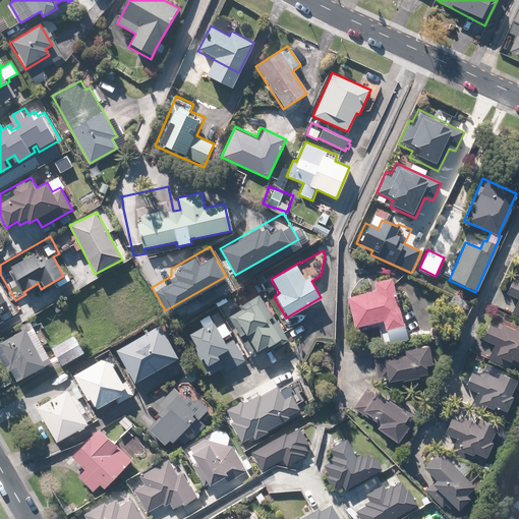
[(378,290),(346,297),(354,328),(377,323),(383,346),(410,339),(395,277),(376,282),(378,290)]
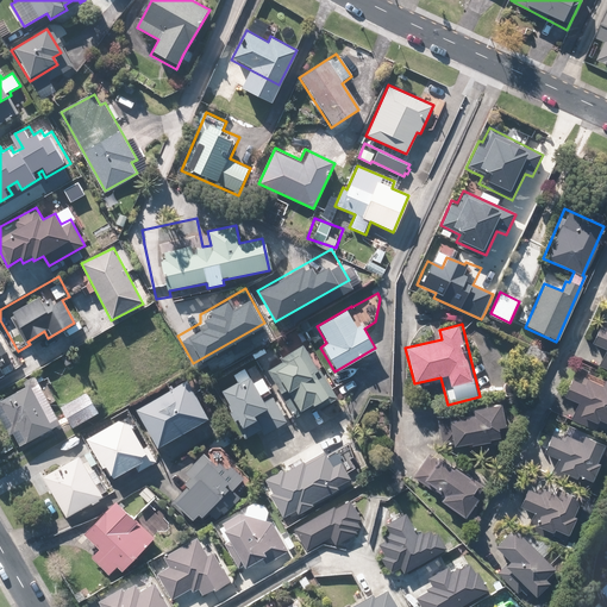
[(606,326),(596,324),(582,360),(606,369),(606,326)]
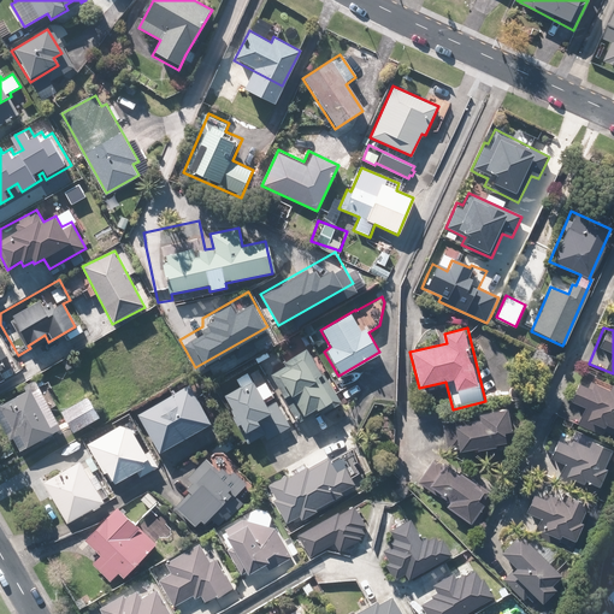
[(0,382),(5,379),(1,371),(11,365),(0,346),(0,382)]
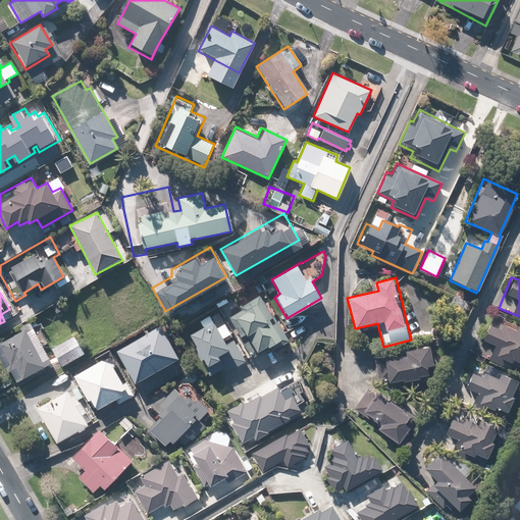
[(252,358),(286,338),(261,297),(227,317),(252,358)]
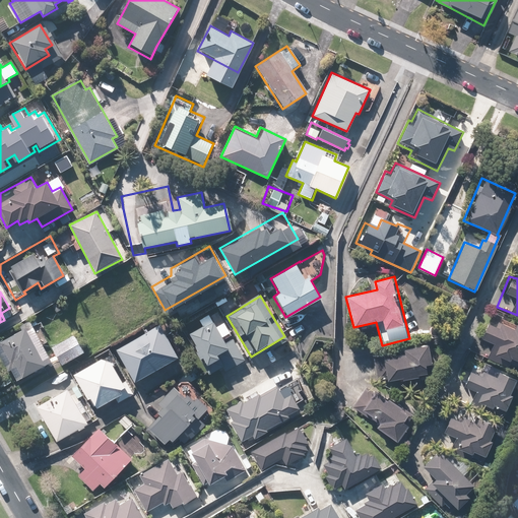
[(482,321),(475,338),(490,344),(484,357),(507,366),(508,363),(515,366),(516,362),(517,363),(517,325),(511,323),(509,328),(497,323),(496,326),(482,321)]
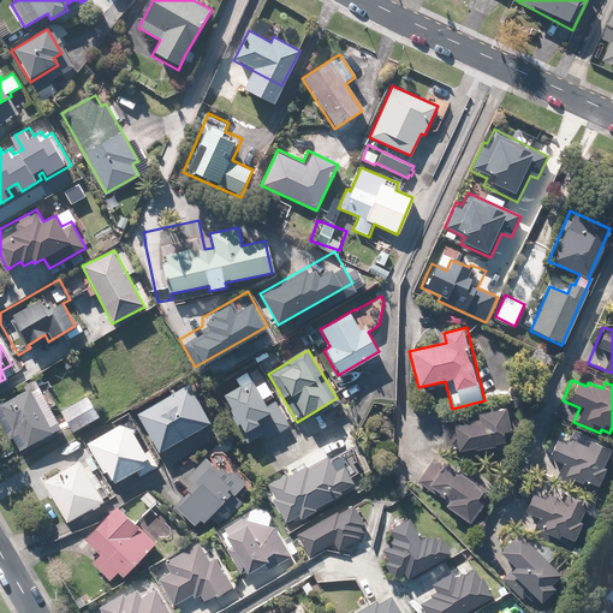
[(243,447),(262,436),(255,422),(268,415),(251,382),(240,388),(239,385),(216,396),(243,447)]
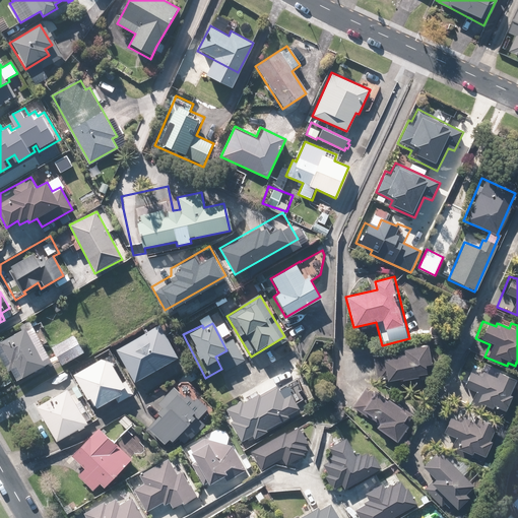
[(159,325),(115,350),(133,383),(178,359),(159,325)]
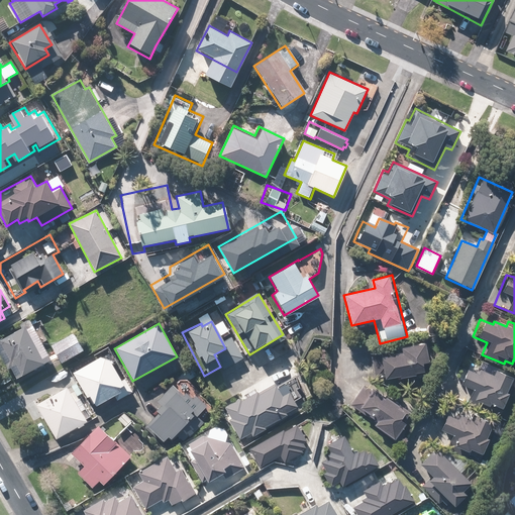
[(43,327),(35,331),(31,324),(0,340),(0,351),(15,380),(50,361),(41,343),(49,338),(43,327)]
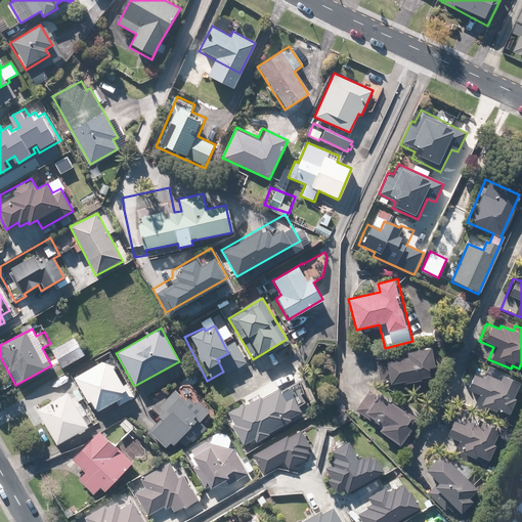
[(75,337),(51,350),(61,367),(84,354),(75,337)]
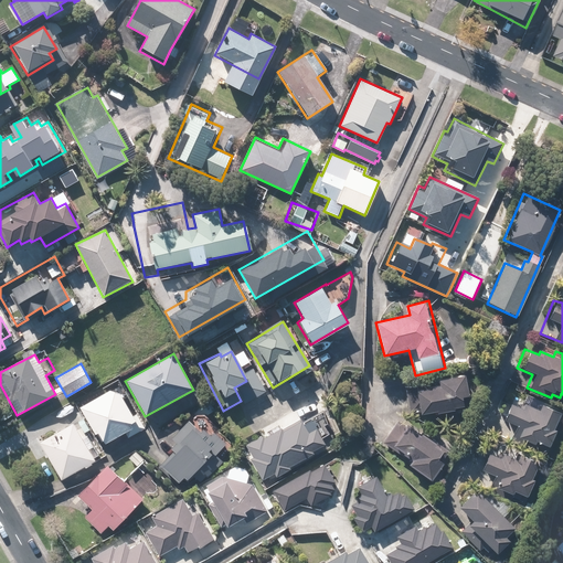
[(469,396),(465,375),(436,382),(437,388),(413,393),(417,417),(461,407),(459,399),(469,396)]
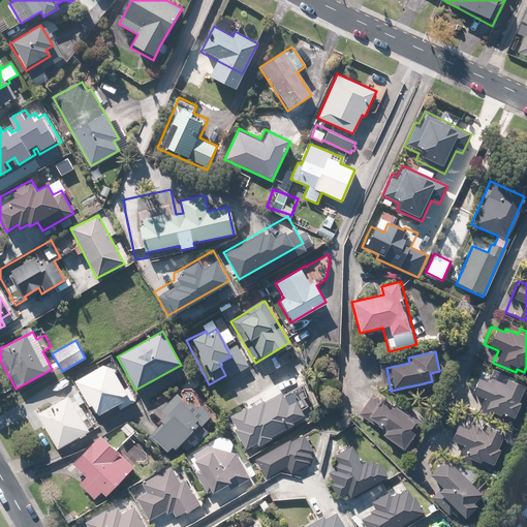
[(127,388),(123,390),(107,363),(73,382),(88,407),(91,406),(97,416),(117,405),(120,409),(135,401),(127,388)]
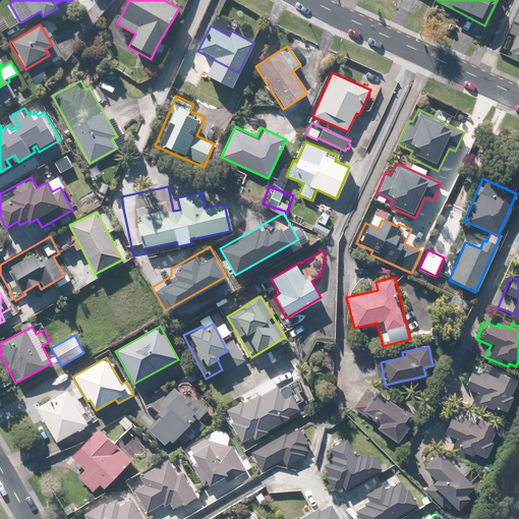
[(504,411),(511,395),(509,394),(515,380),(498,372),(496,378),(481,371),(479,376),(467,370),(457,394),(491,408),(492,406),(504,411)]
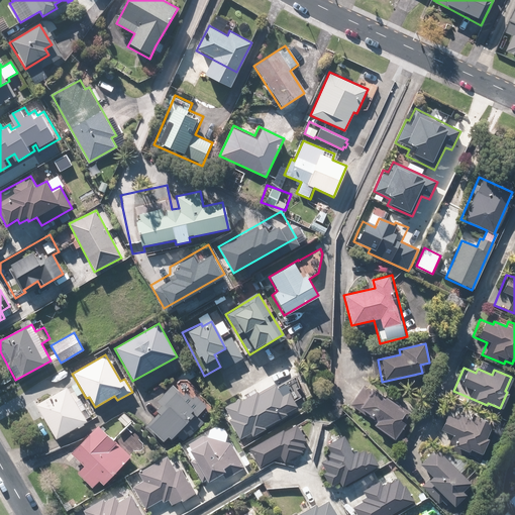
[(363,380),(347,401),(375,421),(372,426),(392,441),(406,422),(400,417),(405,410),(363,380)]
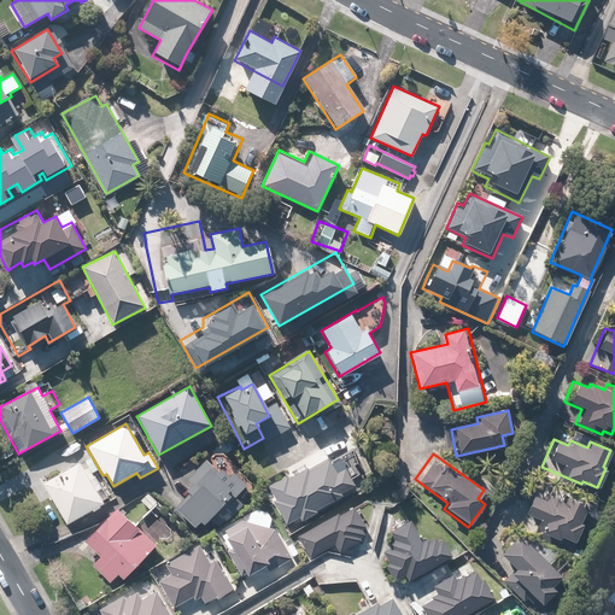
[(287,475),(268,486),(275,499),(273,502),(286,525),(300,516),(304,522),(318,514),(317,510),(343,496),(341,493),(353,486),(344,469),(337,473),(328,458),(308,470),(305,468),(288,478),(287,475)]
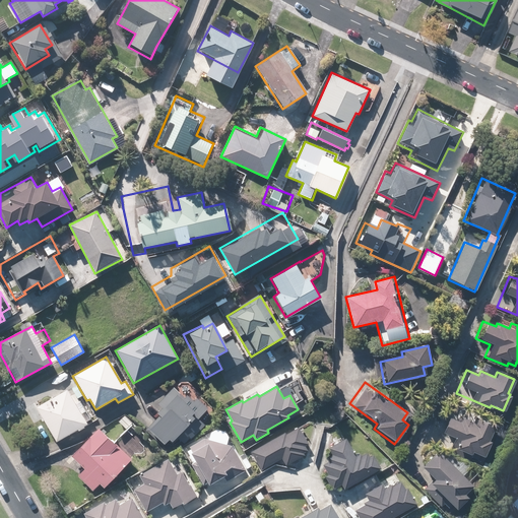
[(208,408),(197,397),(193,401),(186,394),(184,397),(174,387),(159,401),(165,406),(158,412),(162,415),(148,429),(164,444),(169,439),(173,444),(208,408)]
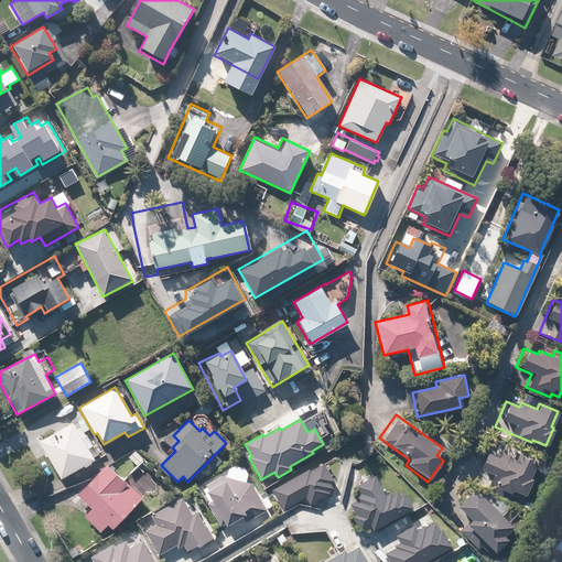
[(93,464),(90,462),(94,460),(87,449),(92,446),(86,436),(82,439),(72,423),(40,441),(61,478),(84,466),(85,468),(93,464)]
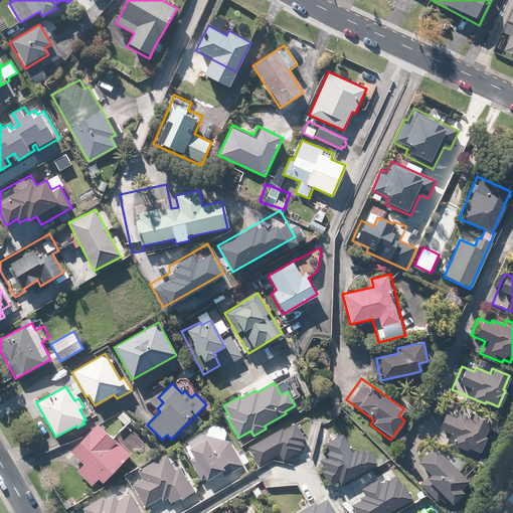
[(442,411),(436,426),(449,432),(446,438),(451,440),(449,444),(466,450),(467,447),(479,451),(486,435),(483,434),(488,419),(471,412),(469,417),(456,412),(454,415),(442,411)]
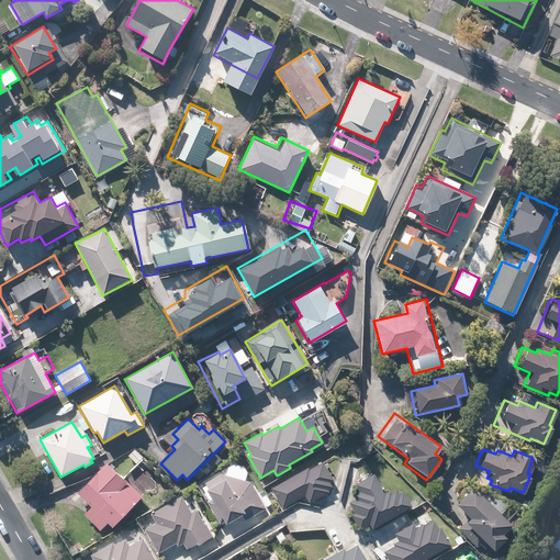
[(91,507),(84,514),(101,530),(108,523),(112,527),(144,495),(108,461),(77,493),(91,507)]
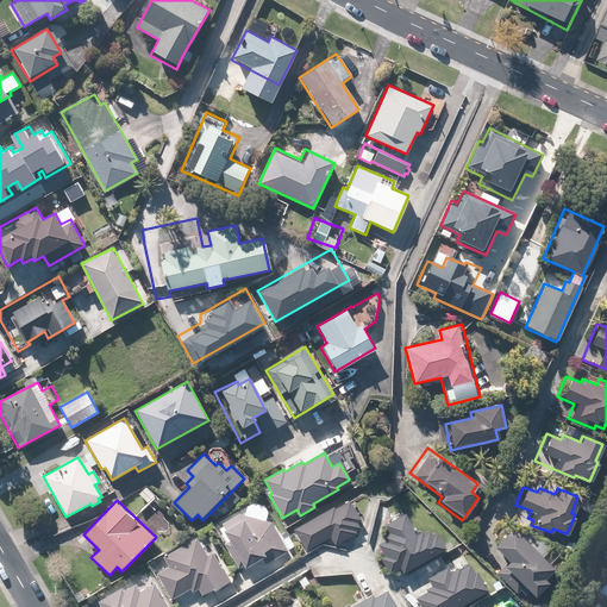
[(335,508),(335,506),(293,529),(305,550),(329,536),(335,546),(357,533),(357,530),(360,530),(361,520),(349,500),(335,508)]
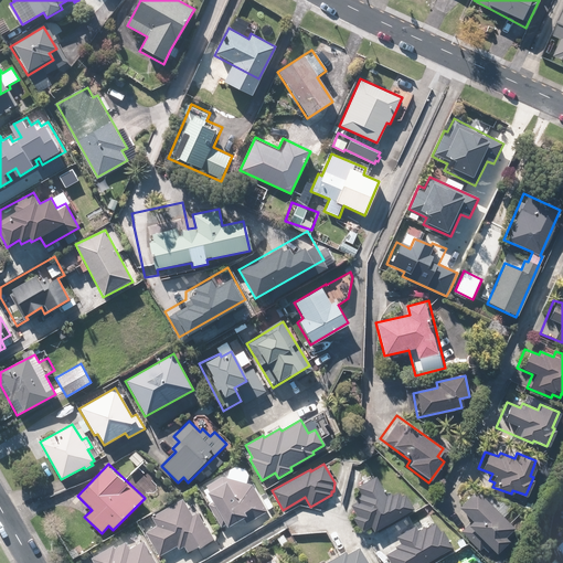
[(203,486),(211,501),(209,502),(222,527),(225,526),(226,527),(243,518),(246,522),(267,510),(265,505),(252,484),(222,476),(203,486)]
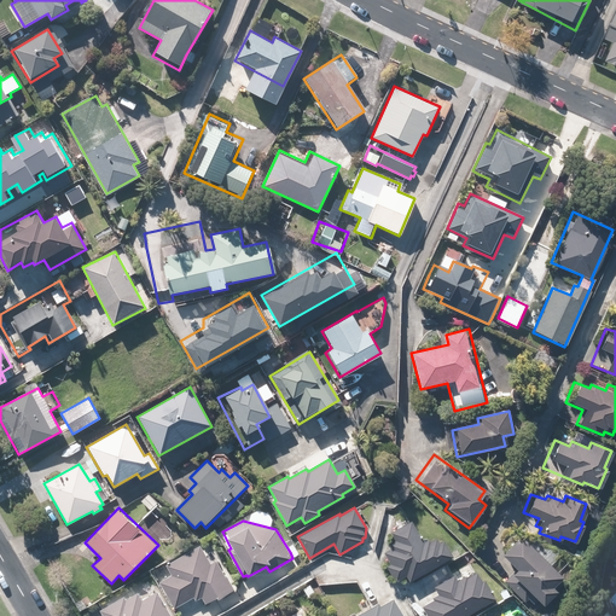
[(413,522),(393,533),(394,541),(388,544),(390,548),(385,552),(388,558),(388,564),(396,579),(404,574),(408,581),(452,556),(443,541),(440,544),(435,538),(430,540),(428,538),(424,540),(413,522)]
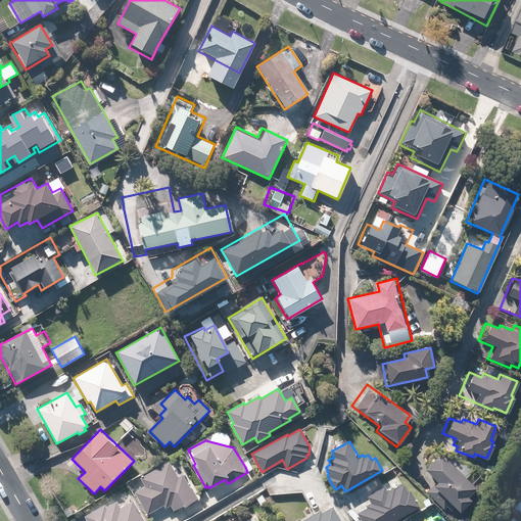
[(436,452),(421,468),(431,478),(423,486),(450,513),(455,508),(459,512),(470,500),(466,495),(474,488),(436,452)]
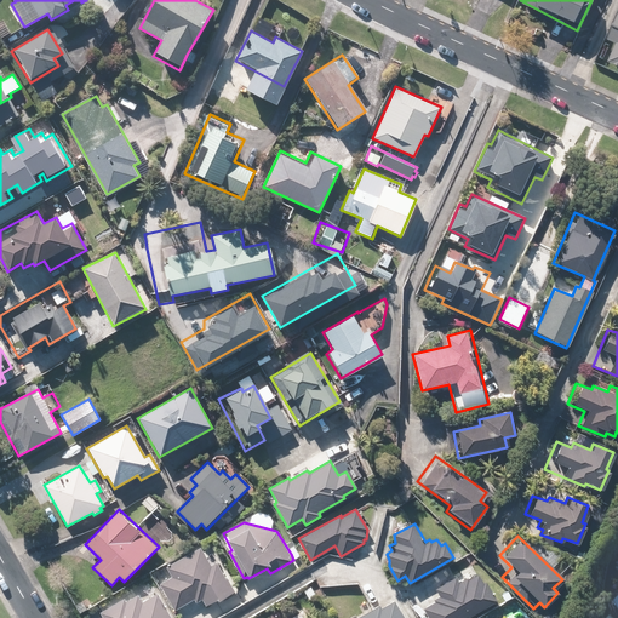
[(217,561),(211,565),(200,547),(155,571),(176,610),(196,599),(198,601),(202,599),(207,607),(228,596),(234,593),(217,561)]
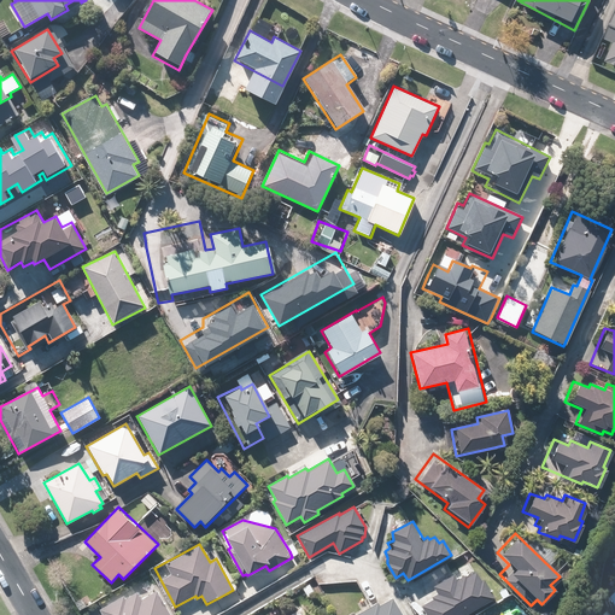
[(460,578),(457,572),(434,585),(438,592),(433,596),(434,598),(422,604),(428,614),(463,614),(496,597),(484,578),(481,579),(476,570),(467,577),(466,574),(460,578)]
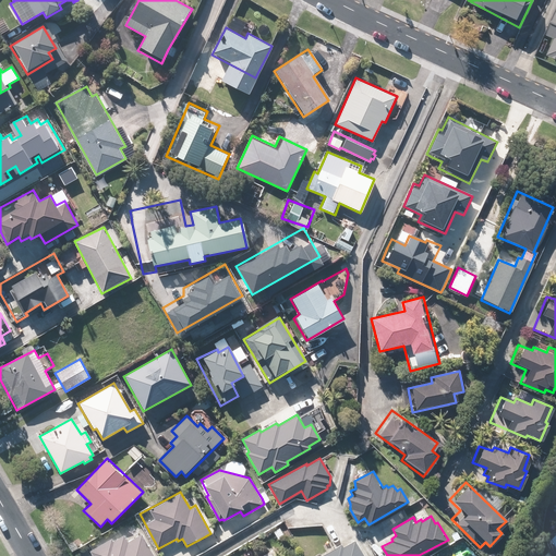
[(118,538),(117,535),(87,552),(89,555),(154,555),(141,532),(129,539),(125,533),(118,538)]
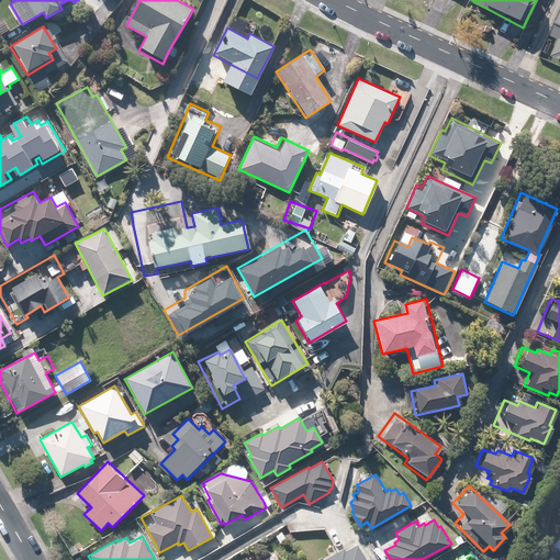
[(361,549),(359,544),(346,551),(344,548),(322,559),(384,559),(374,542),(361,549)]
